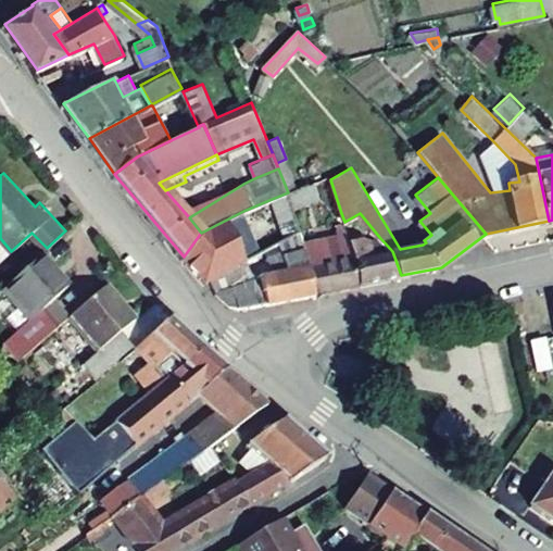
[(321,200),(314,180),(288,192),(293,210),(321,200)]
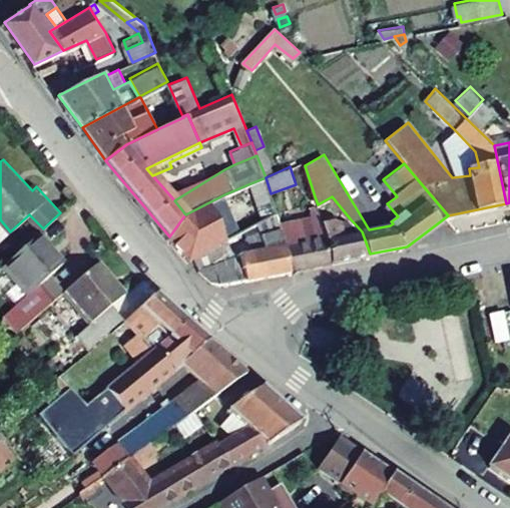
[(271,193),(266,177),(250,183),(264,218),(277,211),(276,208),(271,193)]
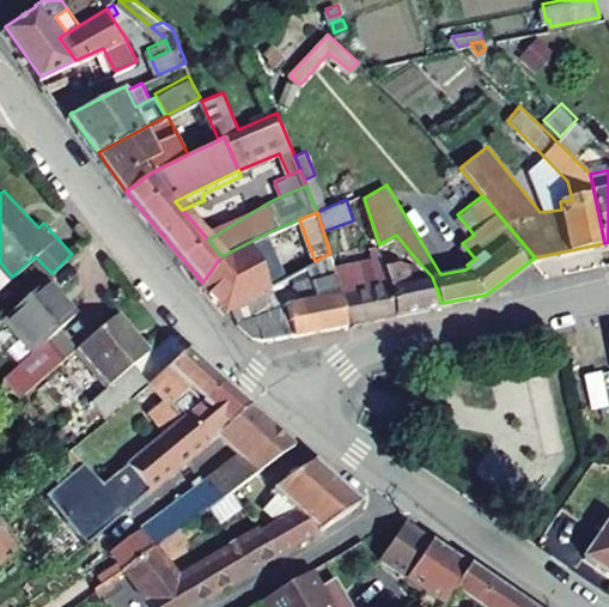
[(272,284),(287,277),(268,232),(221,256),(220,258),(202,283),(227,309),(232,307),(272,284)]
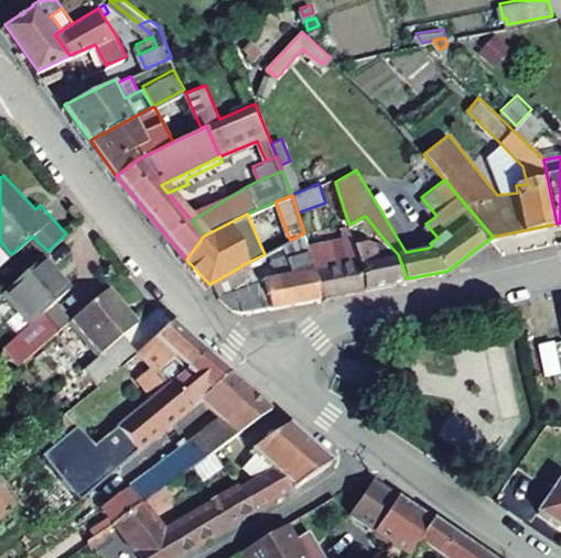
[(349,225),(346,216),(303,229),(304,232),(311,250),(316,266),(322,295),(367,286),(362,260),(355,243),(349,225)]
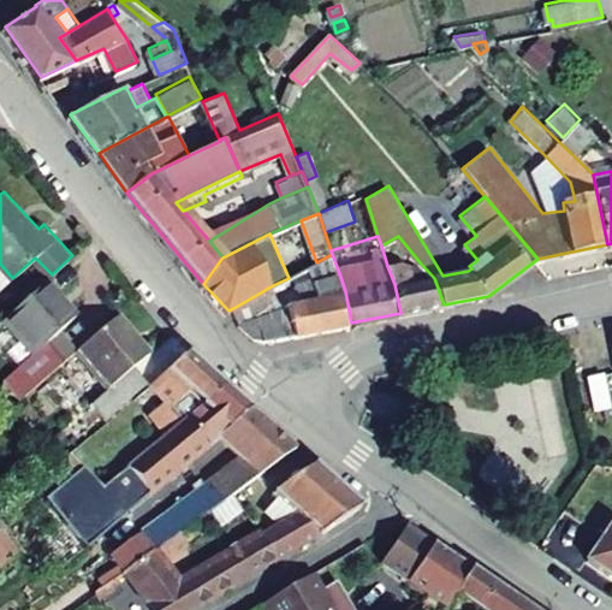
[(339,273),(332,254),(316,262),(309,266),(309,267),(295,276),(296,280),(313,274),(315,279),(339,273)]
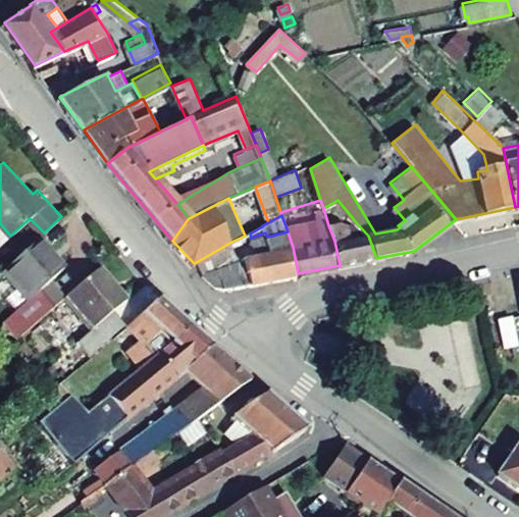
[(341,220),(328,225),(334,241),(340,265),(376,258),(368,236),(356,222),(347,223),(341,220)]
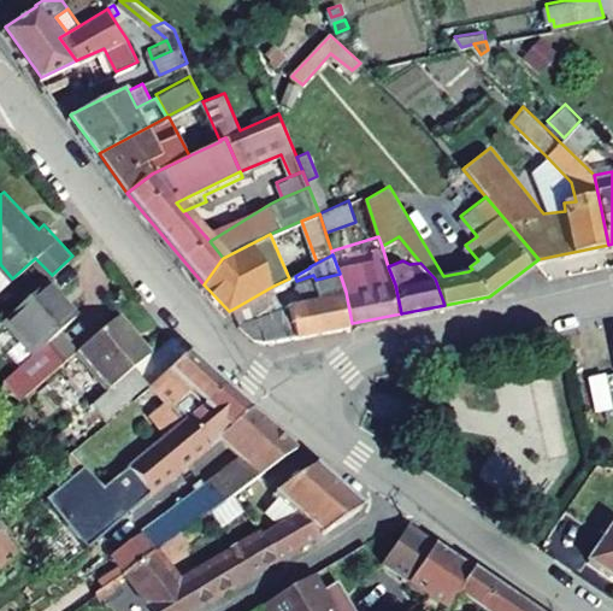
[(0,289),(12,278),(0,264),(0,289)]
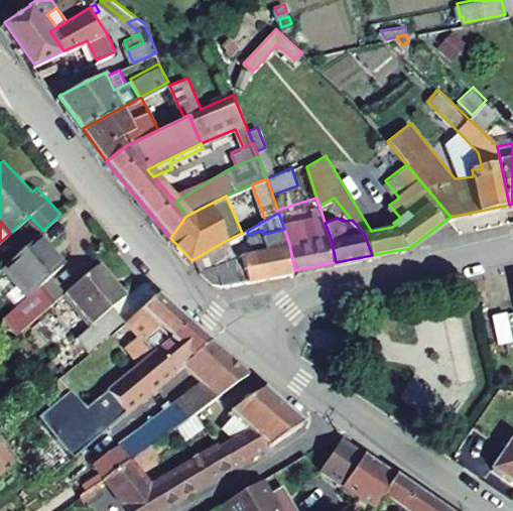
[(248,279),(294,270),(289,244),(284,229),(264,234),(262,230),(248,235),(254,252),(242,254),(243,257),(239,258),(229,239),(196,258),(203,269),(202,270),(213,281),(223,283),(248,279)]
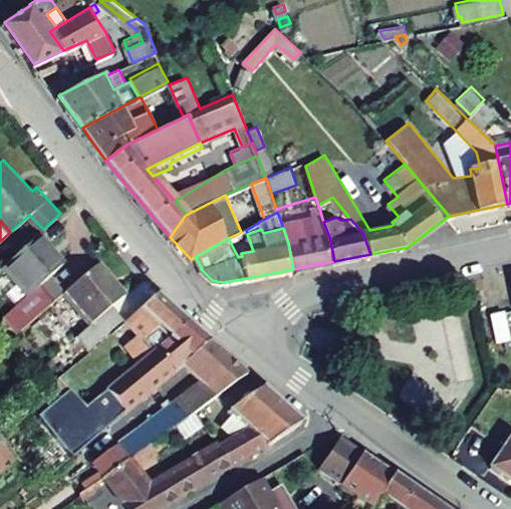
[(28,292),(3,314),(18,331),(65,290),(51,273),(66,260),(41,232),(3,264),(28,292)]
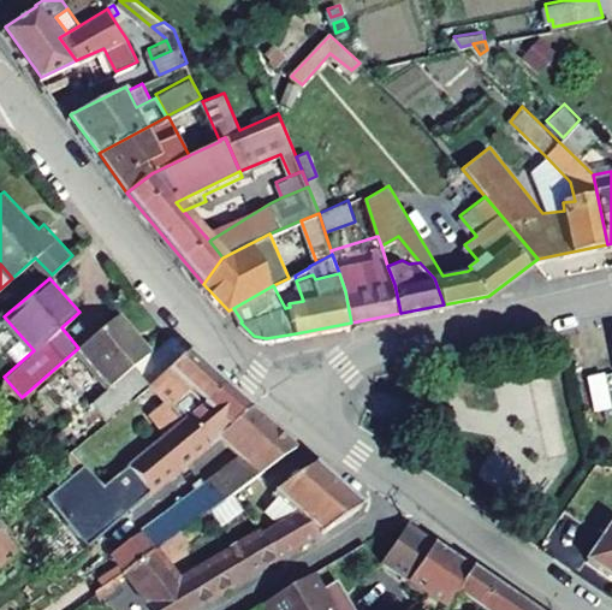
[(111,385),(93,401),(107,418),(149,383),(150,382),(135,363),(150,350),(118,313),(78,348),(111,385)]
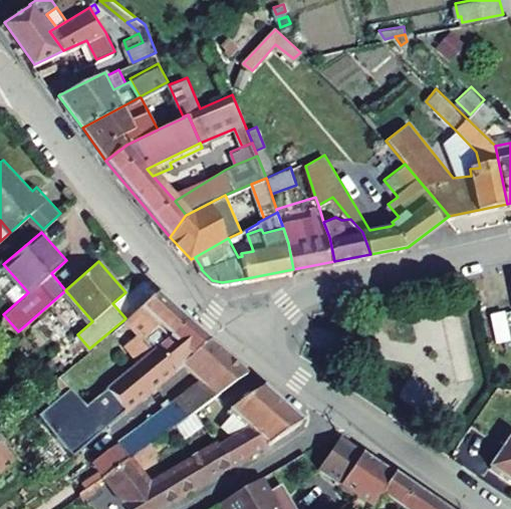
[(141,336),(157,322),(171,333),(190,319),(158,291),(125,318),(124,319),(138,333),(124,342),(139,360),(151,349),(141,336)]
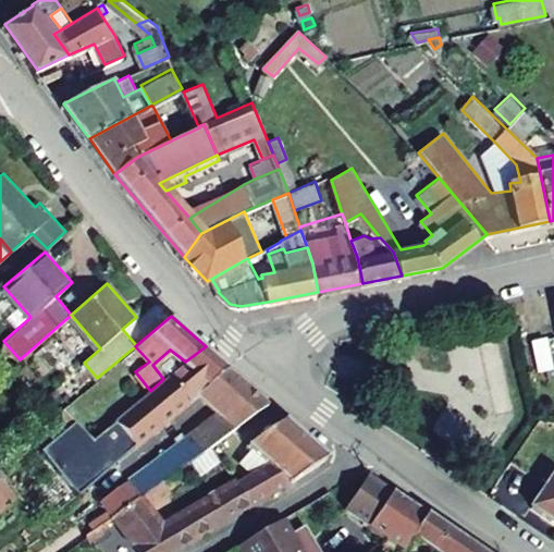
[(553,359),(549,336),(534,340),(540,368),(553,365),(553,359)]
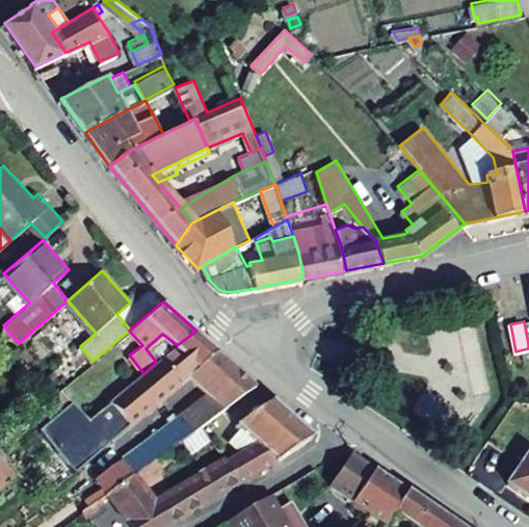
[(143,373),(127,386),(89,419),(74,400),(42,426),(78,470),(190,374),(199,384),(209,394),(182,413),(194,429),(203,423),(226,406),(226,405),(256,383),(228,358),(196,331),(177,345),(156,362),(143,373)]
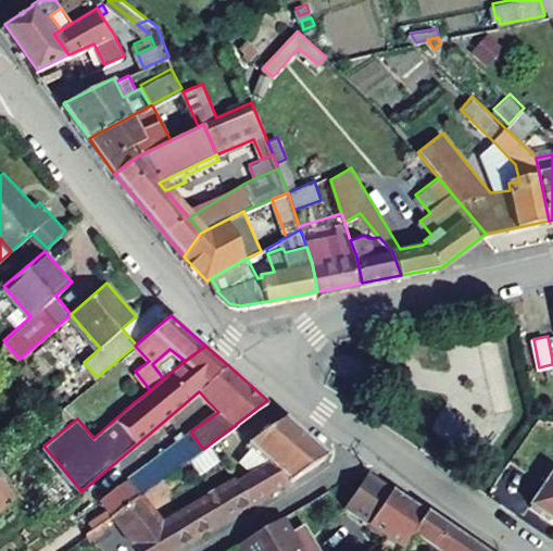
[(152,364),(163,378),(185,361),(170,349),(152,364)]
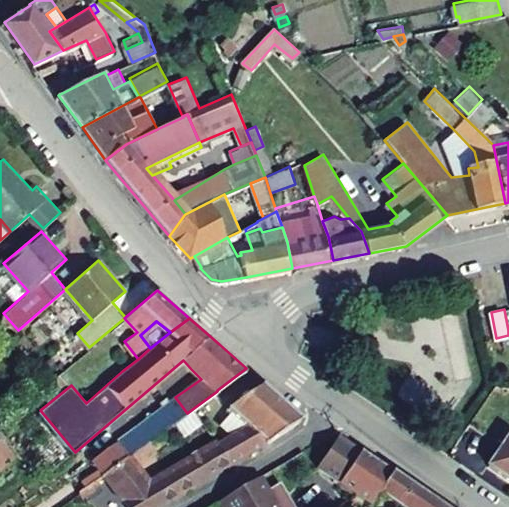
[(66,341),(53,352),(60,360),(73,349),(66,341)]
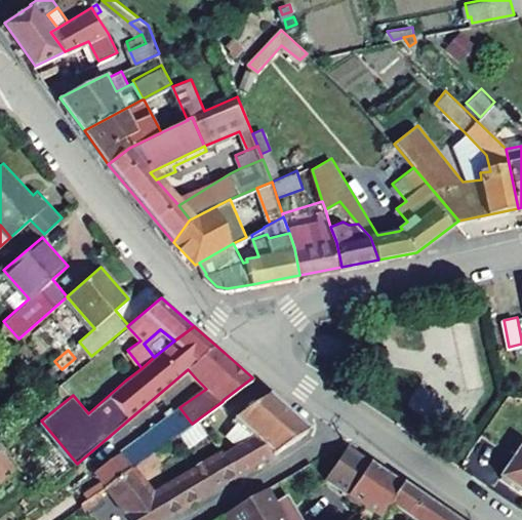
[(238,475),(310,429),(270,393),(233,416),(237,421),(254,435),(239,444),(225,453),(238,475)]
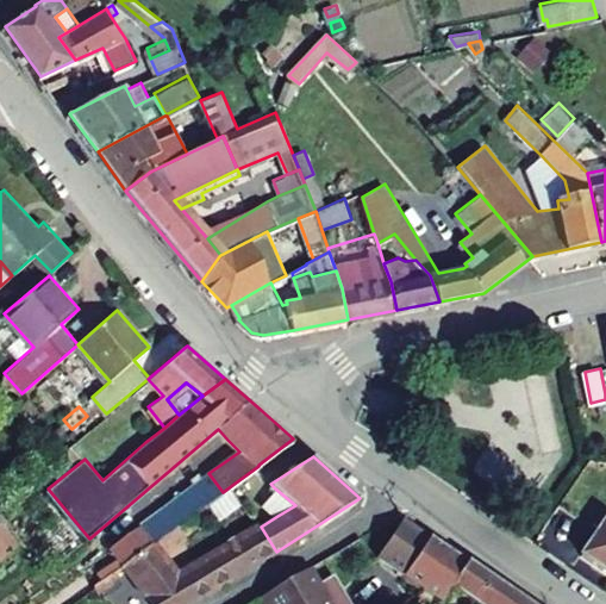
[(223,492),(208,503),(219,517),(243,500),(232,485),(223,492)]
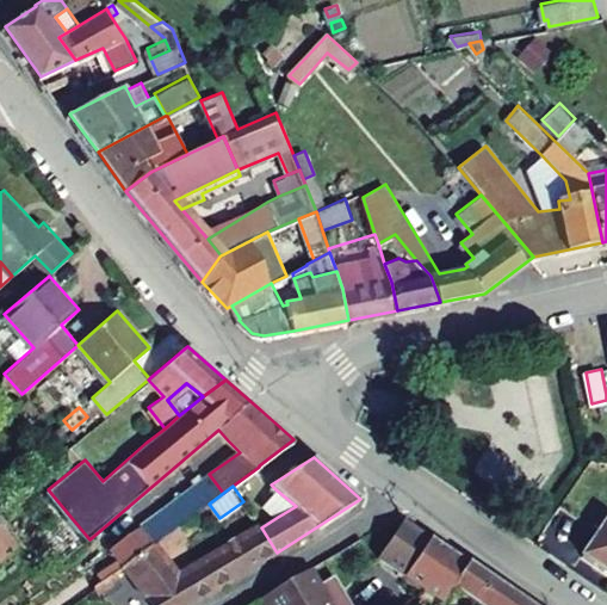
[(276,489),(262,504),(278,517),(296,506),(276,489)]
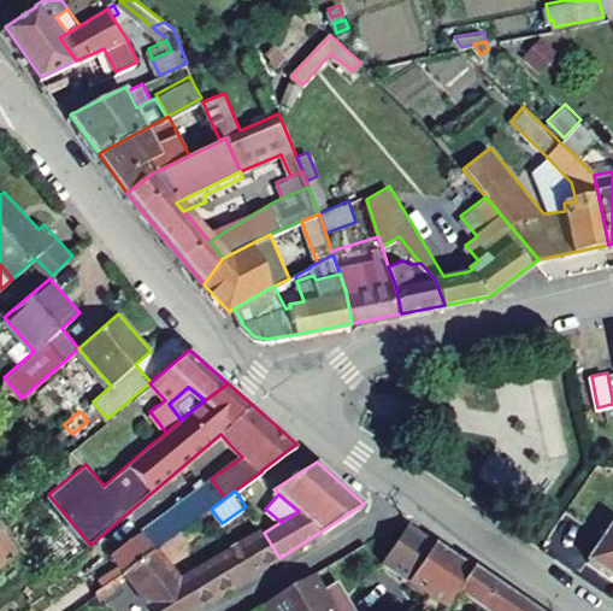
[(408,580),(436,540),(410,522),(382,560),(408,580)]
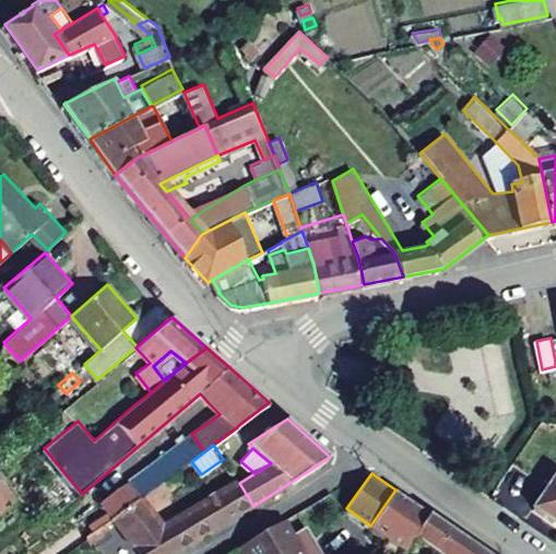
[(535,506),(555,520),(555,476),(535,506)]
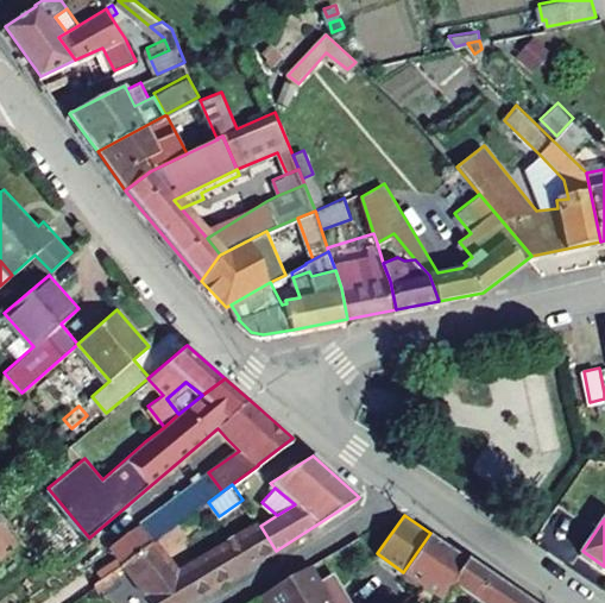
[(0,522),(0,558),(18,544),(0,522)]
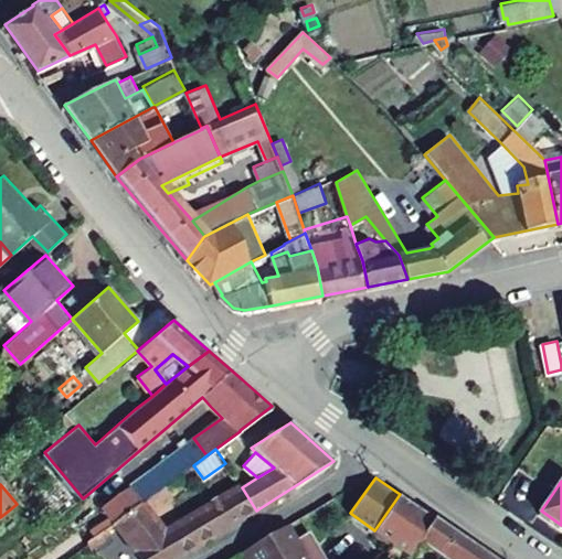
[(166,485),(152,494),(116,520),(145,558),(172,558),(256,511),(242,487),(166,531),(151,512),(173,495),(166,485)]
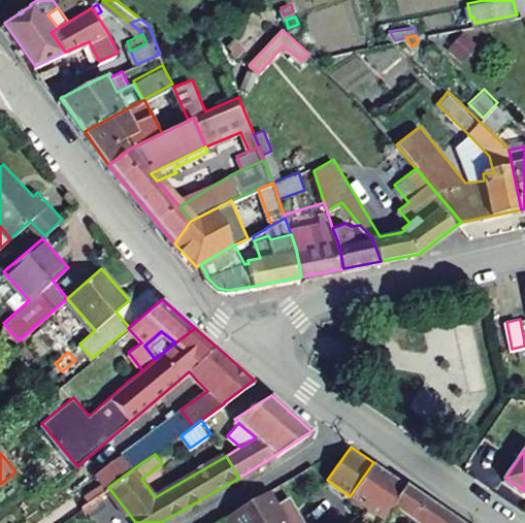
[(366,507),(402,482),(373,462),(350,496),(366,507)]
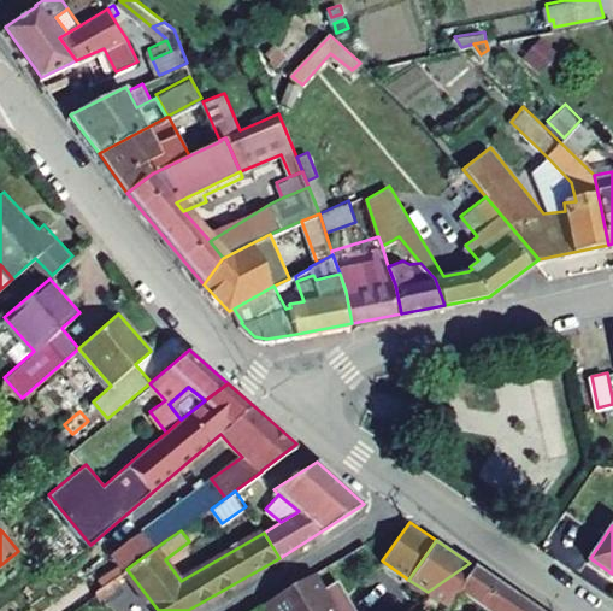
[(538,610),(470,563),(428,592),(447,606),(458,591),(485,610),(538,610)]
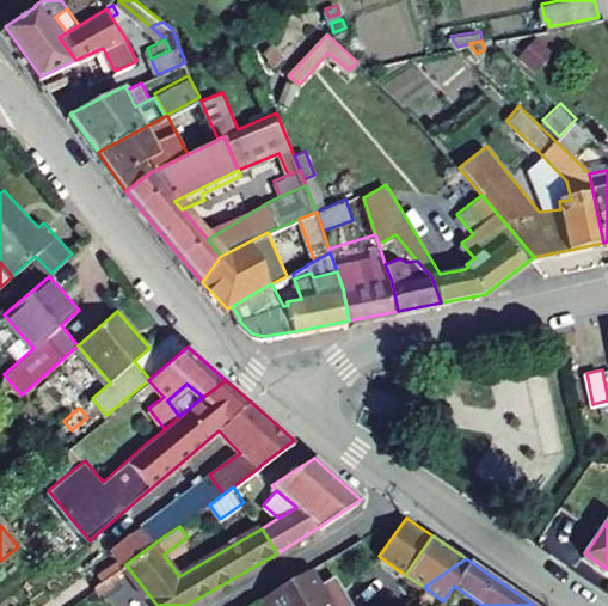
[(335,605),(321,582),(312,567),(263,597),(268,605),(335,605)]
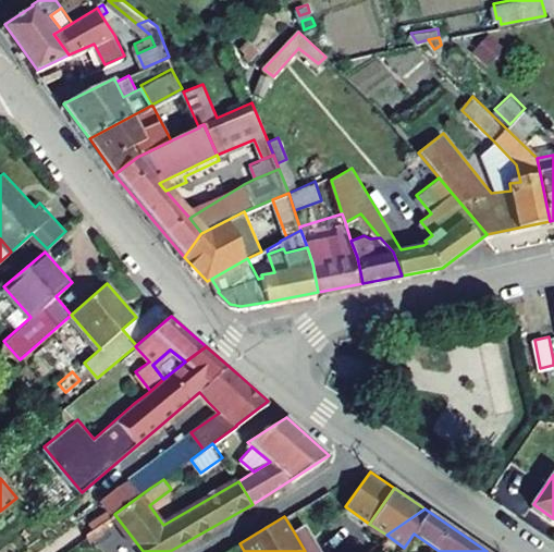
[(327,551),(308,522),(293,530),(305,551),(327,551)]
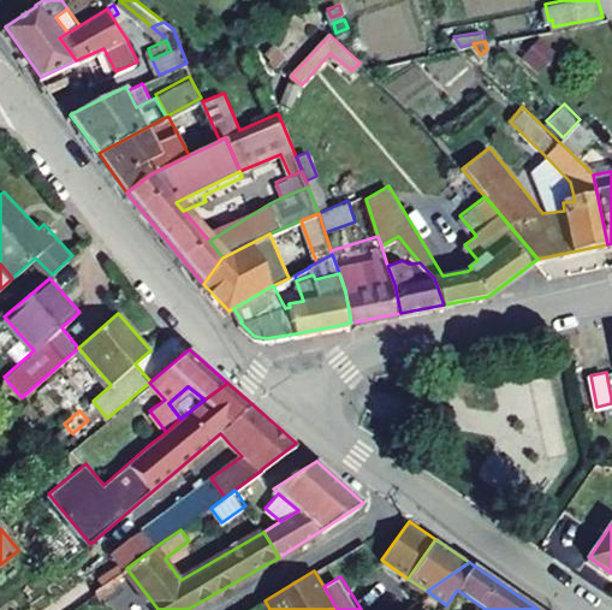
[(102,597),(117,587),(112,581),(97,591),(102,597)]
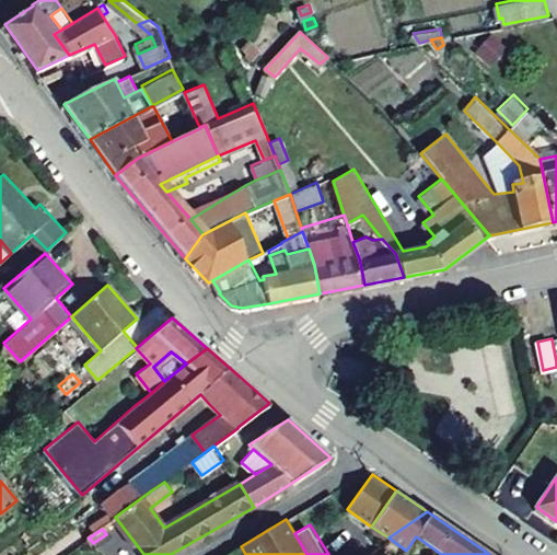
[(389,538),(382,546),(395,554),(402,554),(406,551),(389,538)]
